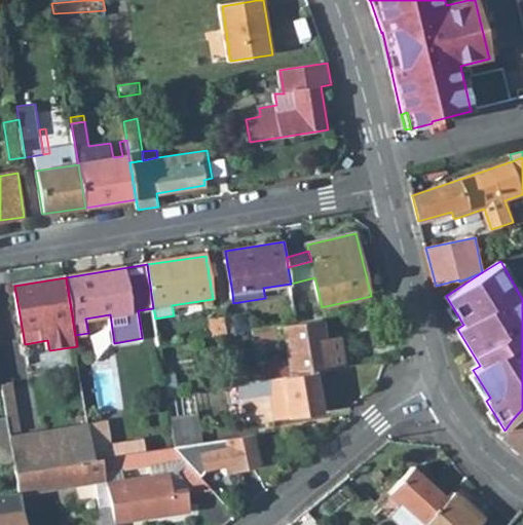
[(226,322),(228,335),(253,331),(254,331),(252,313),(233,315),(234,322),(226,322)]
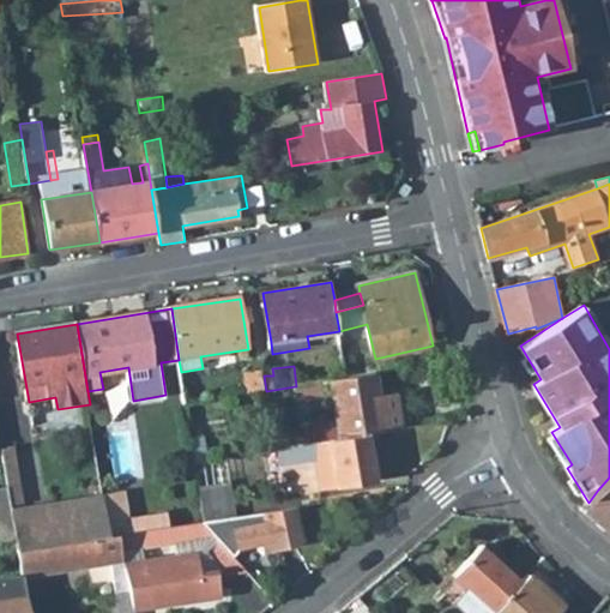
[(249,395),(266,391),(264,376),(263,371),(247,373),(249,395)]
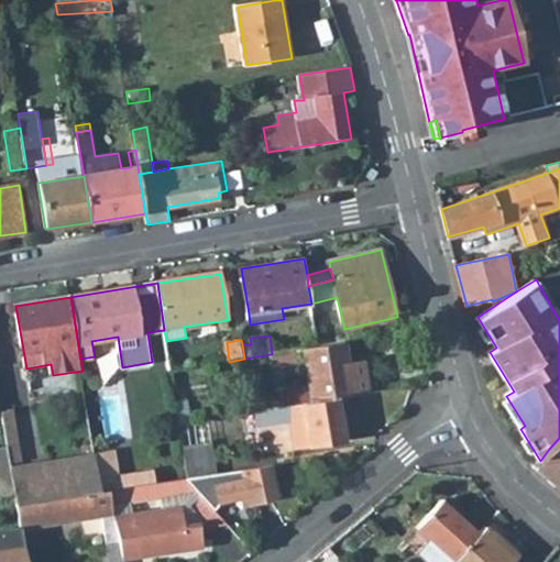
[(284,407),(340,398),(354,395),(369,393),(371,393),(365,360),(349,363),(346,341),(318,346),(304,349),(310,382),(281,387),(283,400),(284,407)]
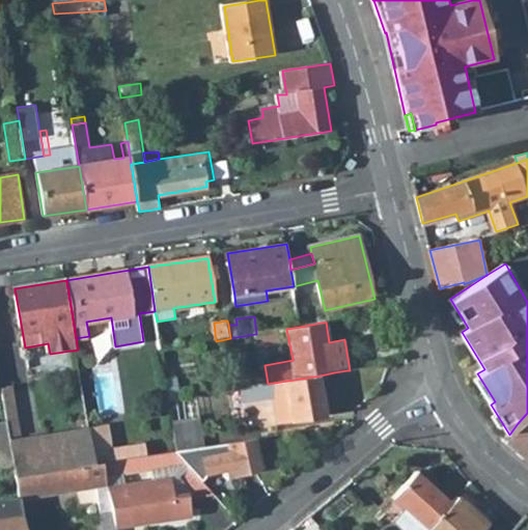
[(280,343),(278,330),(256,334),(255,334),(257,346),(280,343)]
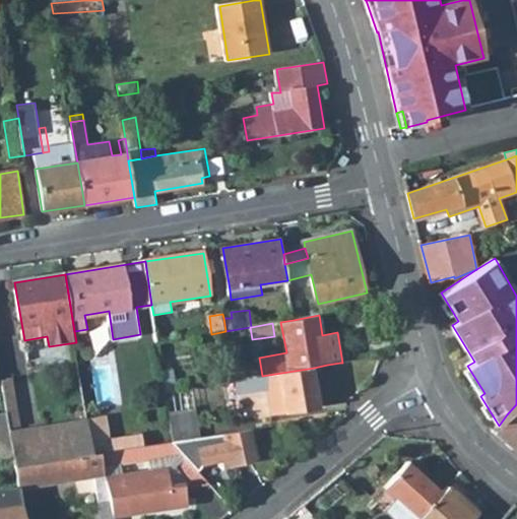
[(228,399),(228,401),(241,398),(240,392),(253,390),(266,388),(270,415),(321,407),(314,368),(262,376),(225,382),(225,387),(228,399)]
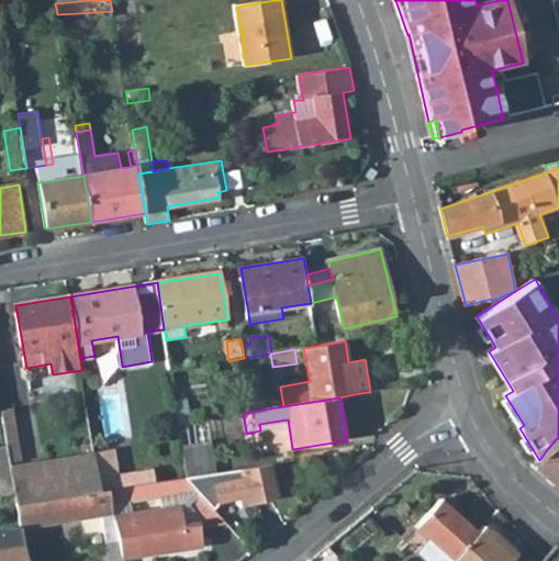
[(175,402),(178,424),(180,424),(192,422),(189,399),(175,402)]
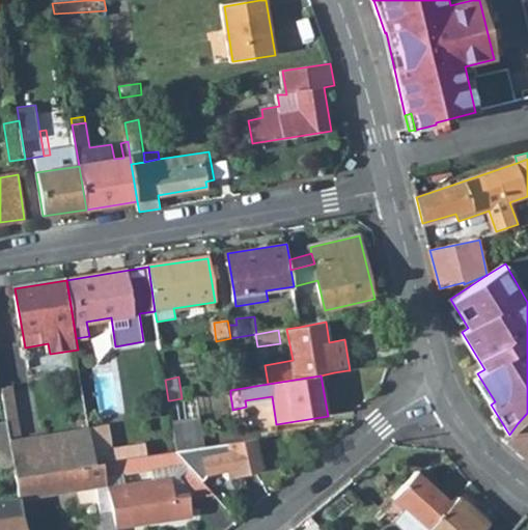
[(229,384),(230,390),(268,384),(267,378),(229,384)]
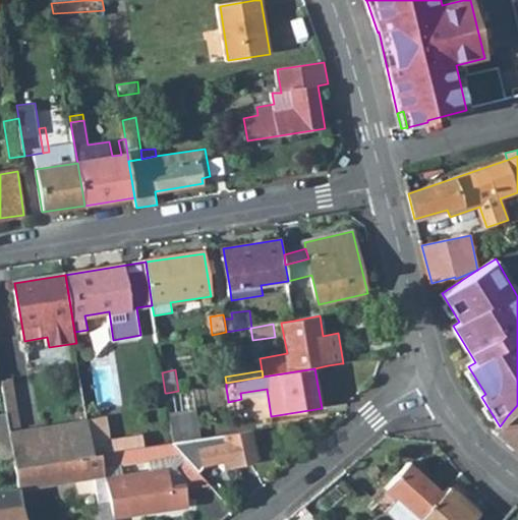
[(7,413),(10,429),(22,426),(13,379),(2,381),(7,413)]
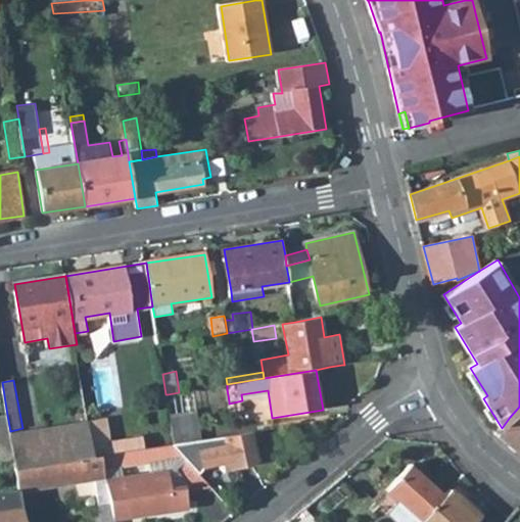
[(168,394),(175,444),(202,439),(194,389),(179,392),(168,394)]
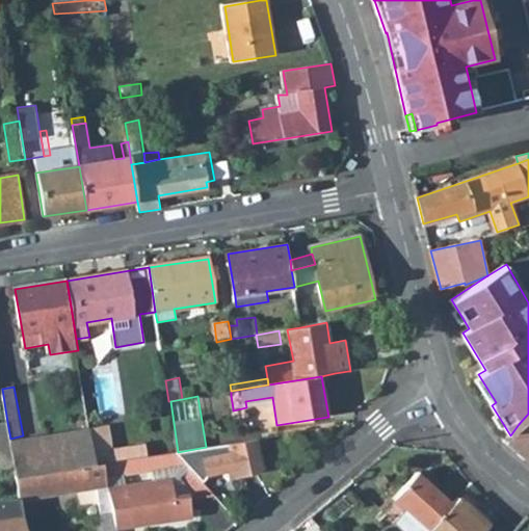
[(259,399),(263,427),(276,425),(272,397),(259,399)]
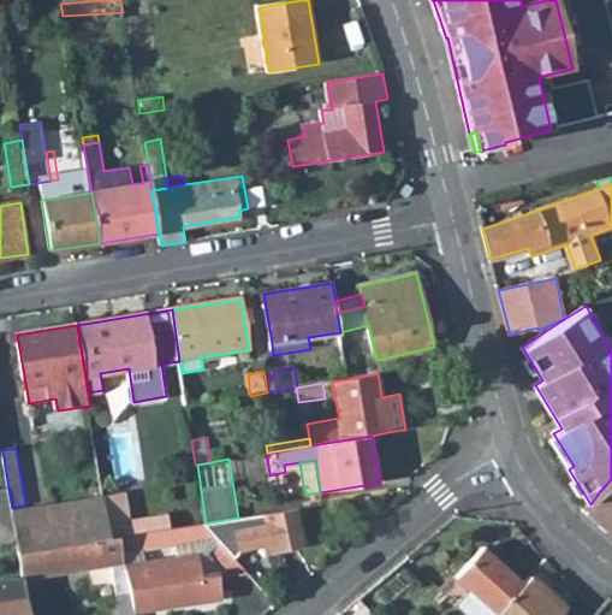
[(590,504),(584,512),(606,532),(611,536),(611,479),(600,491),(590,504)]
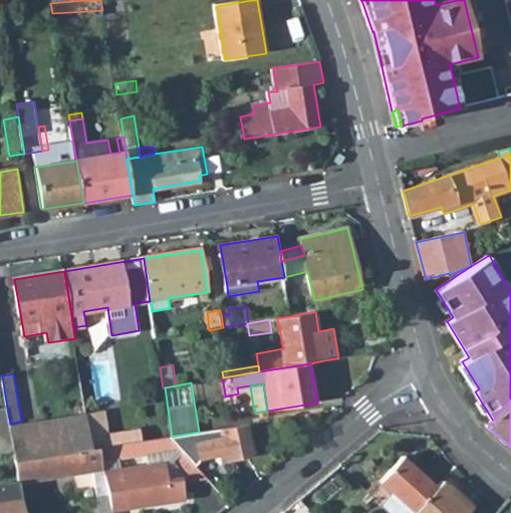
[(7,408),(0,409),(0,440),(12,439),(10,427),(10,424),(7,408)]
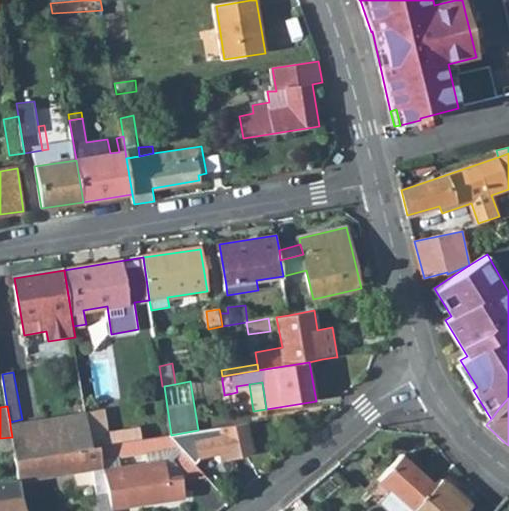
[(100,410),(87,412),(93,448),(100,447),(130,442),(129,433),(104,436),(100,410)]
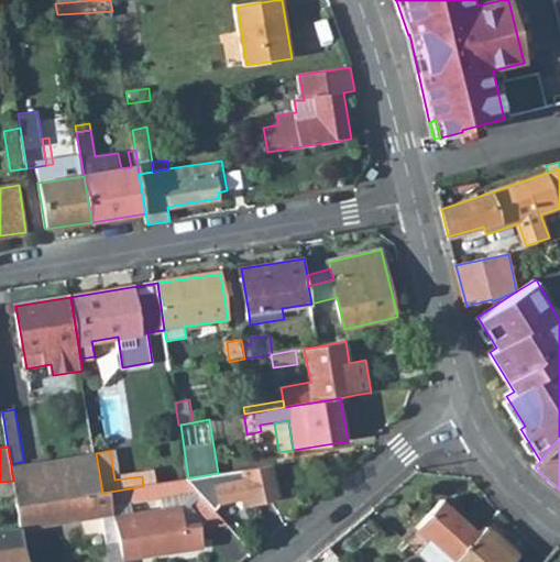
[(17,496),(18,506),(102,493),(96,453),(11,467),(13,481),(17,496)]
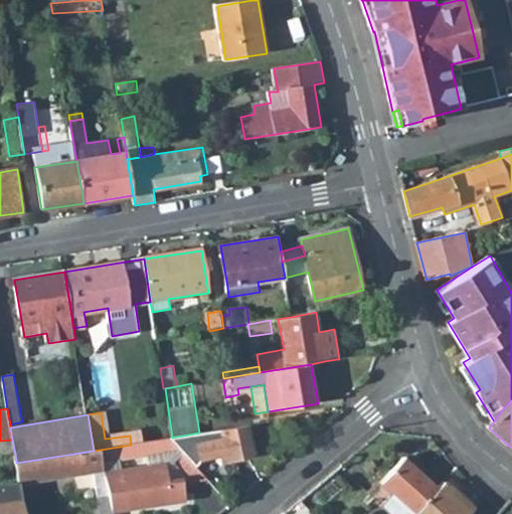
[(201,461),(227,455),(229,463),(250,458),(257,451),(249,424),(222,430),(199,433),(172,438),(170,438),(183,451),(185,453),(193,463),(201,461)]
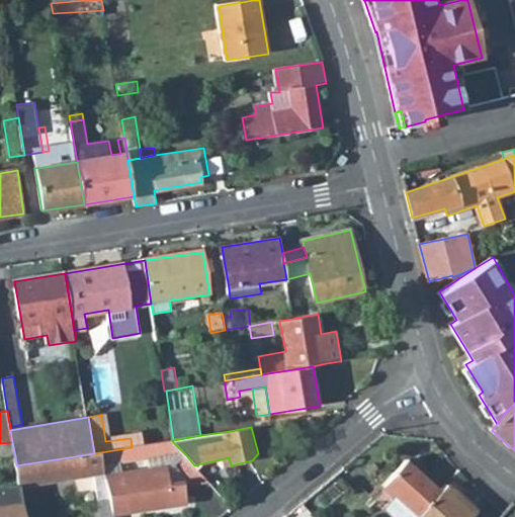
[(101,452),(104,466),(152,458),(184,453),(171,440),(132,447),(101,452)]
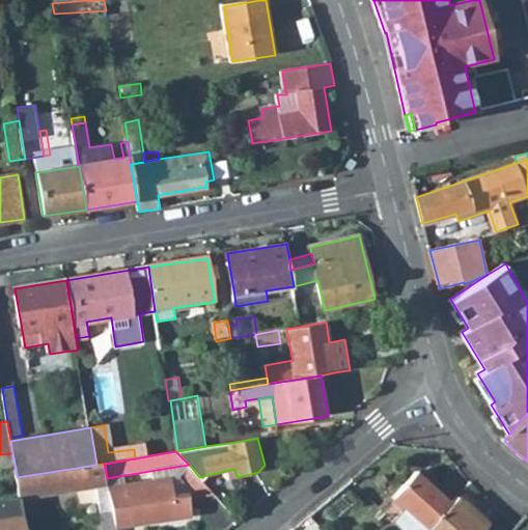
[(0,454),(0,470),(16,468),(12,453),(0,454)]
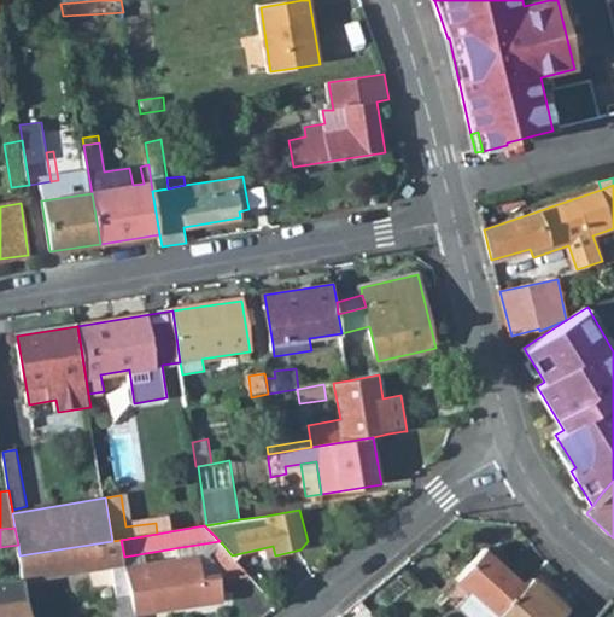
[(19,556),(23,580),(93,569),(111,566),(115,586),(121,616),(136,616),(136,612),(127,569),(124,557),(121,540),(112,541),(19,556)]
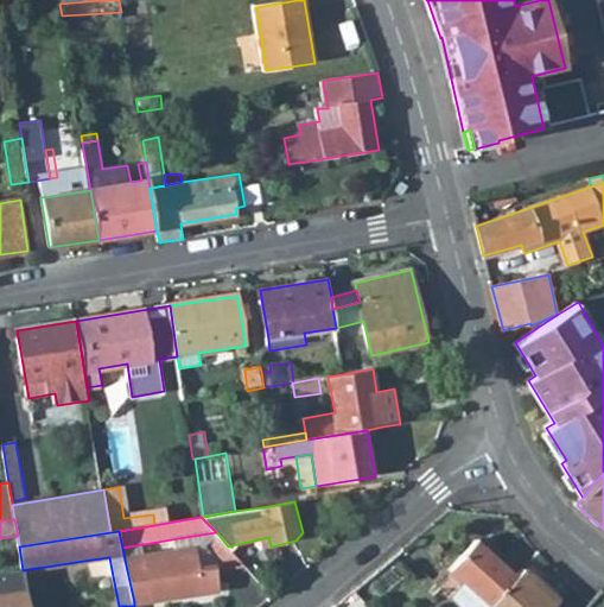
[(216,564),(217,569),(223,568),(207,547),(218,535),(216,532),(178,538),(180,550),(197,548),(201,568),(216,564)]
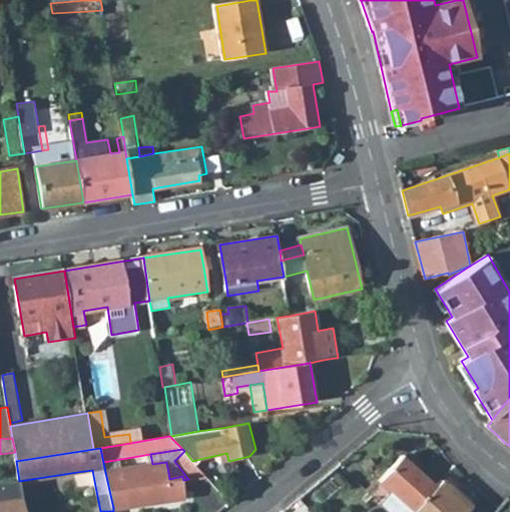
[(174,461),(188,479),(207,477),(195,464),(192,461),(184,451),(174,461)]
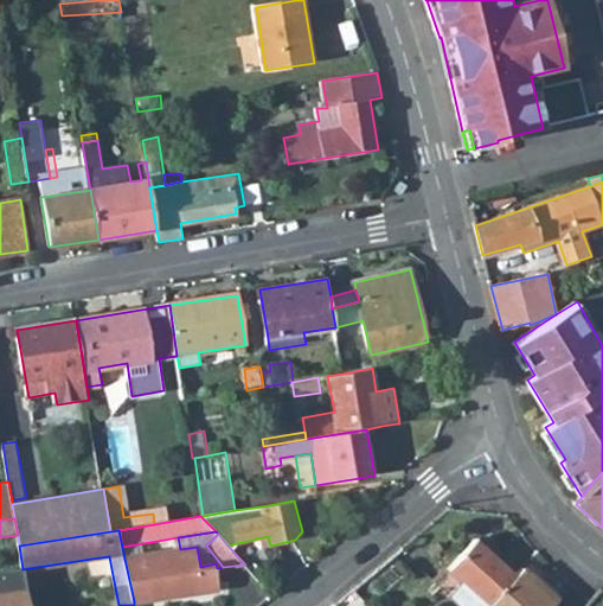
[(491,605),(518,575),(479,540),(438,585),(462,605),(491,605)]
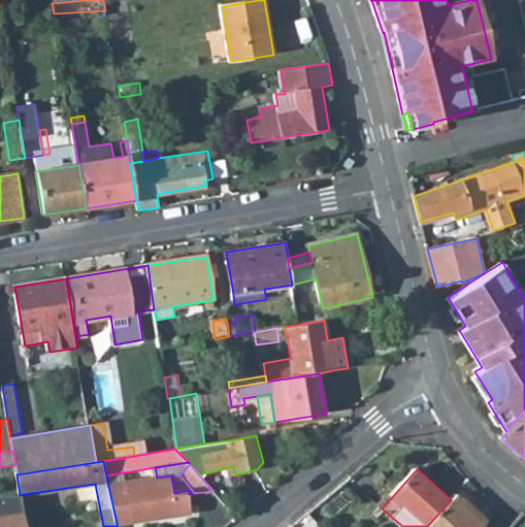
[(108,486),(117,523),(191,512),(189,494),(188,490),(174,493),(171,475),(157,478),(108,486)]
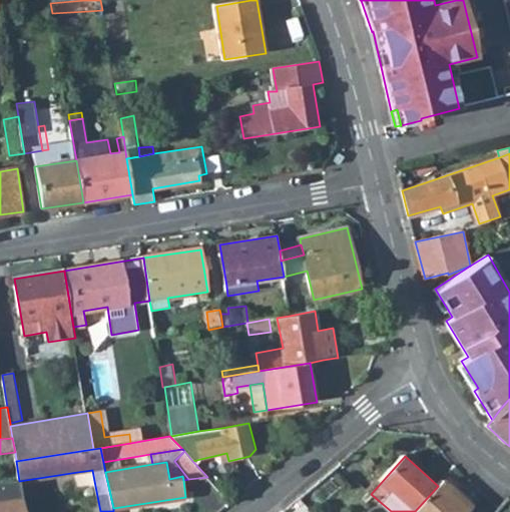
[(77,472),(79,488),(95,486),(92,470),(77,472)]
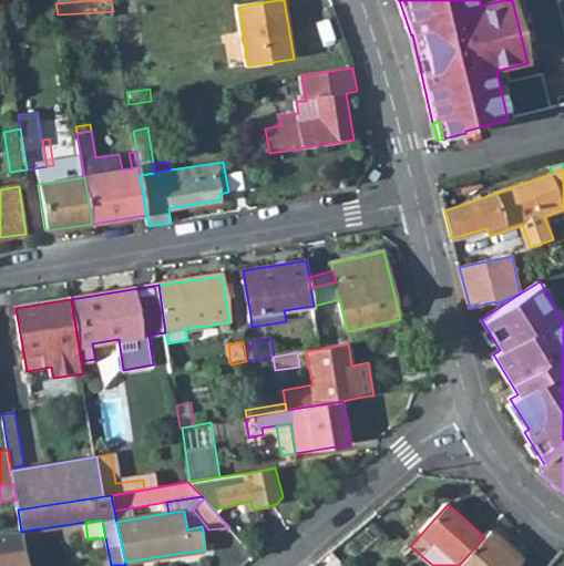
[(519,565),(523,561),(491,531),(484,537),(459,565),(519,565)]
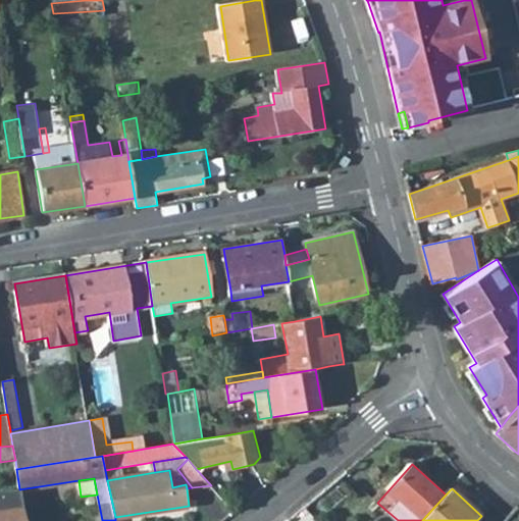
[(0,492),(0,520),(24,520),(19,489),(0,492)]
